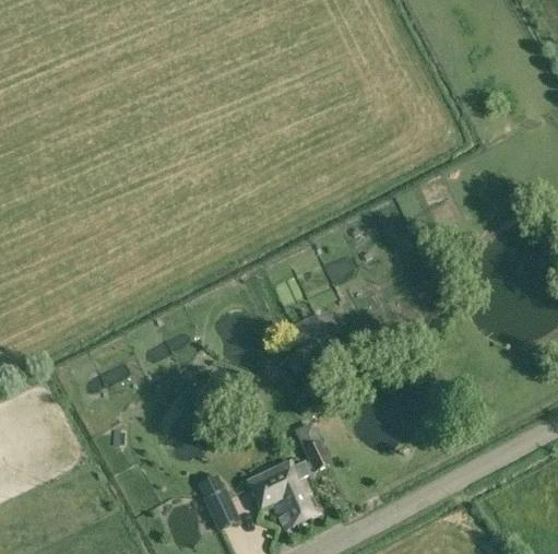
[(294,351),(303,366),(333,351),(316,319),(285,334),(294,351)]
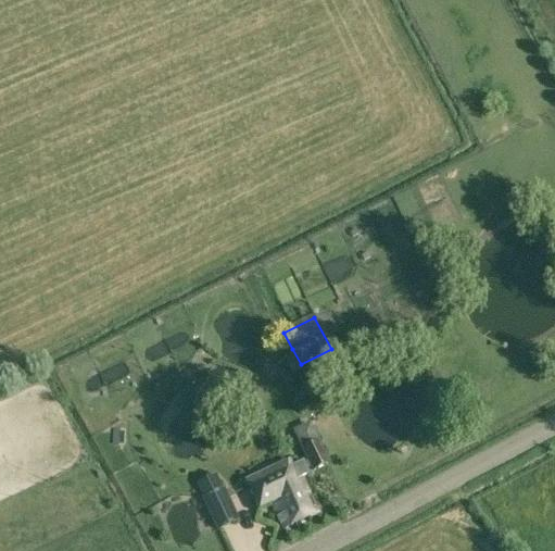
[(291,370),(301,364),(292,349),(282,354),(291,370)]
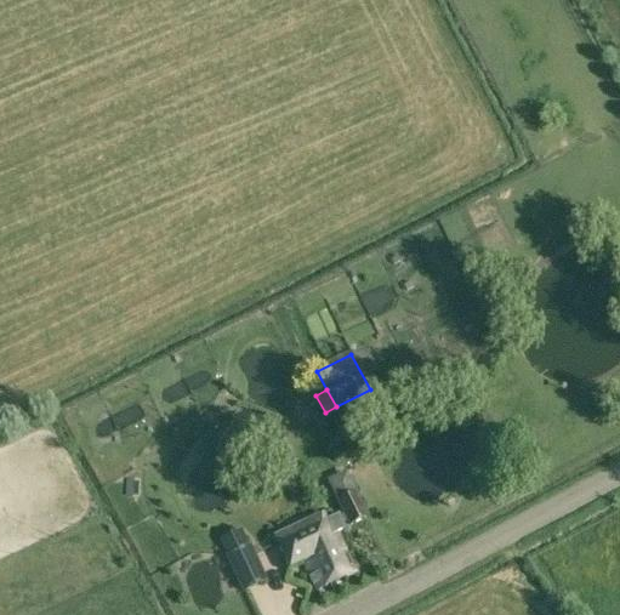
[(346,471),(328,478),(348,522),(365,513),(346,471)]
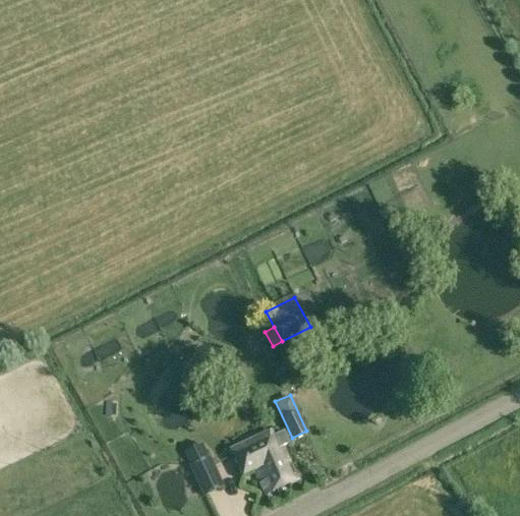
[(296,476),(280,443),(288,439),(282,426),(275,431),(273,426),(261,432),(230,446),(242,472),(252,467),(264,492),(296,476)]
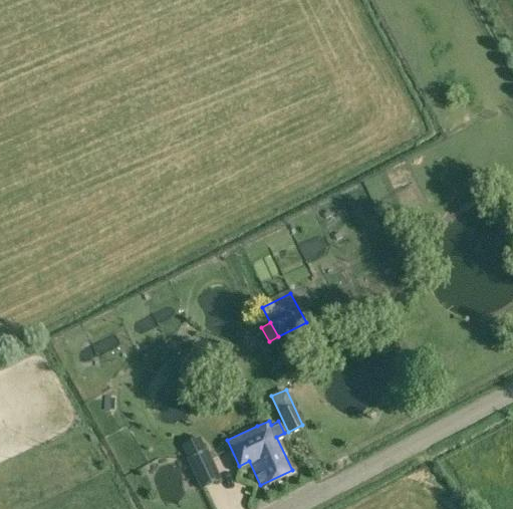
[(199,440),(184,446),(187,455),(186,456),(199,486),(219,477),(205,447),(202,449),(199,440)]
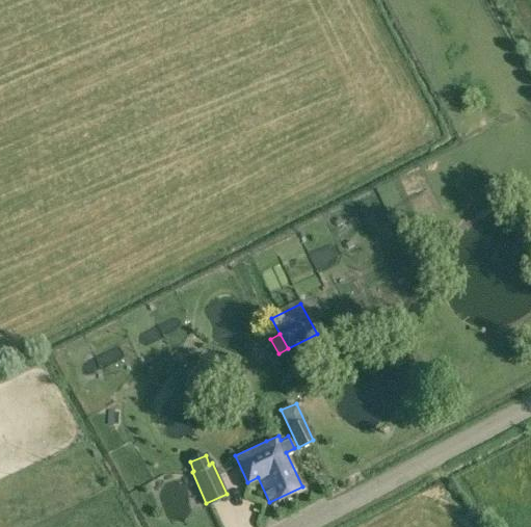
All buildings are outlined.
